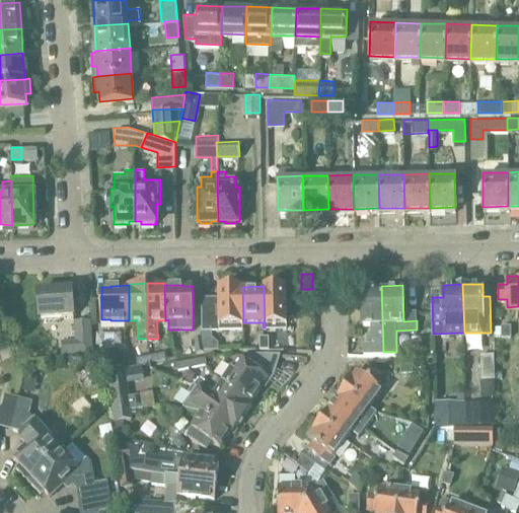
[(286,286),(264,286),(265,327),(287,326),(286,286)]
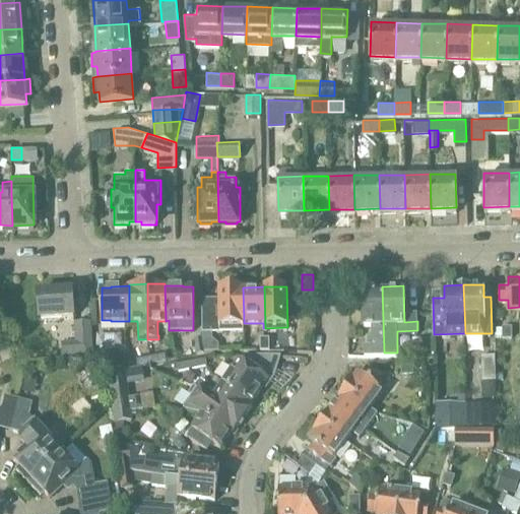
[(365,352),(384,352),(382,286),(364,286),(364,322),(371,322),(372,341),(364,341),(365,352)]
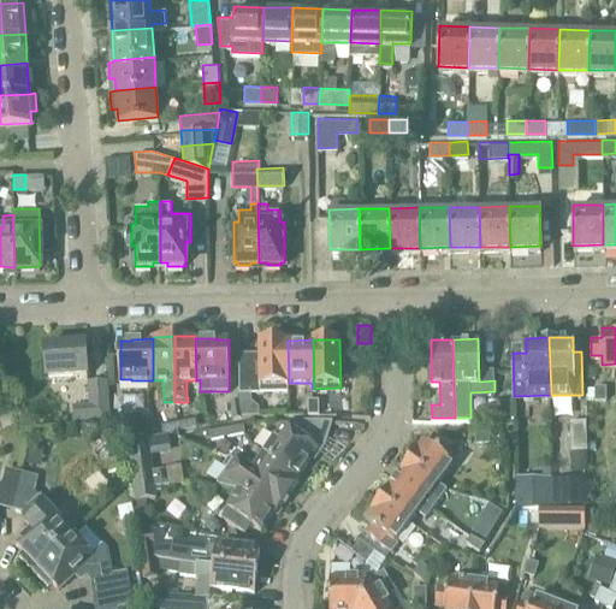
[(51,378),(89,376),(87,341),(48,343),(51,378)]
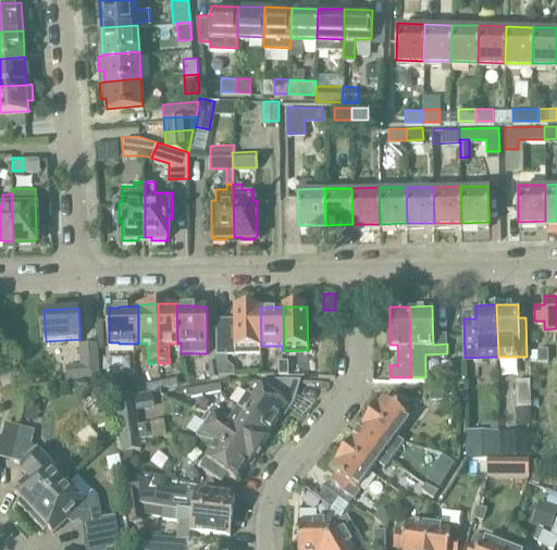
[(261,351),(261,346),(260,308),(235,308),(235,325),(215,326),(215,351),(261,351)]
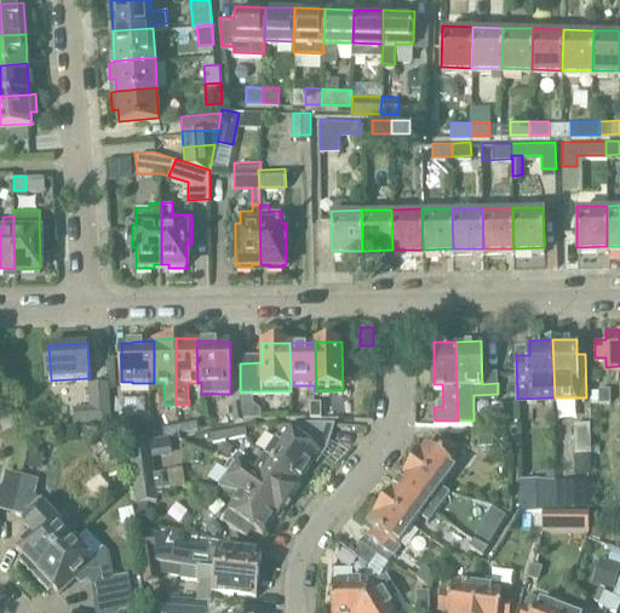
[(76,420),(112,418),(109,381),(90,382),(91,404),(75,405),(76,420)]
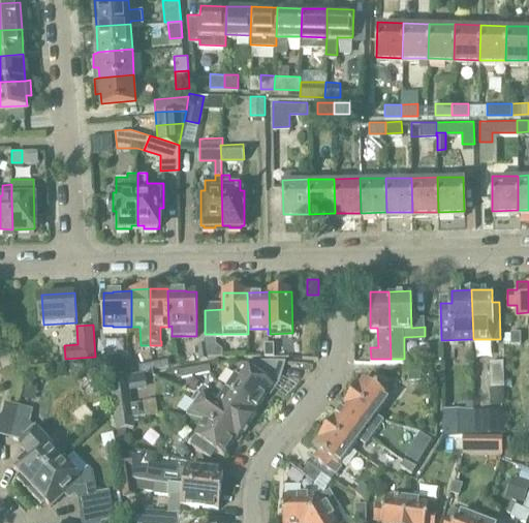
[(521,340),(520,329),(510,329),(510,340),(521,340)]
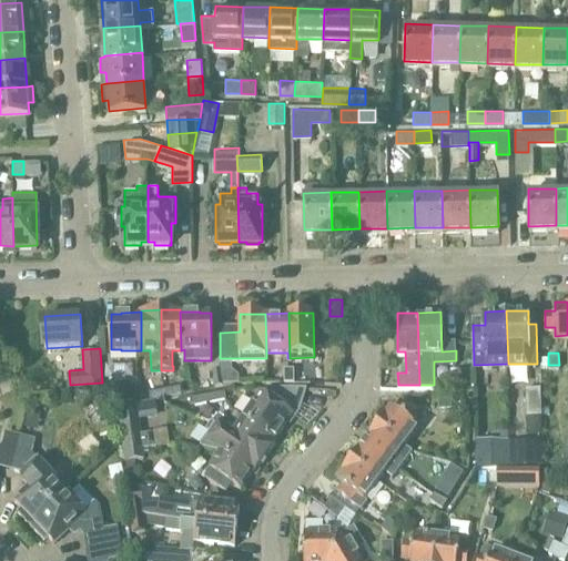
[(214,381),(223,380),(221,365),(212,367),(214,381)]
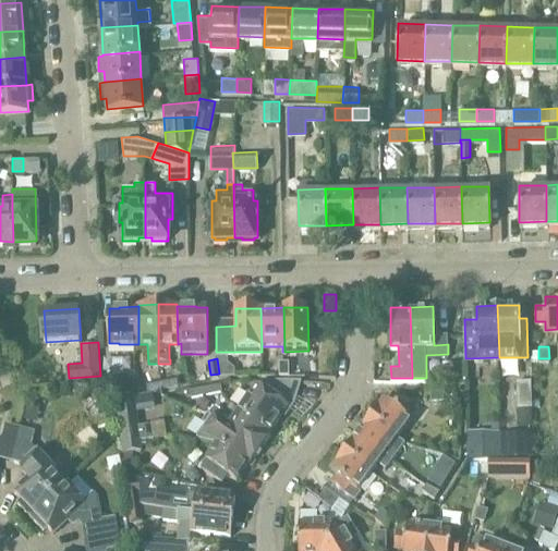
[(288,358),(279,358),(279,372),(288,372),(288,358)]
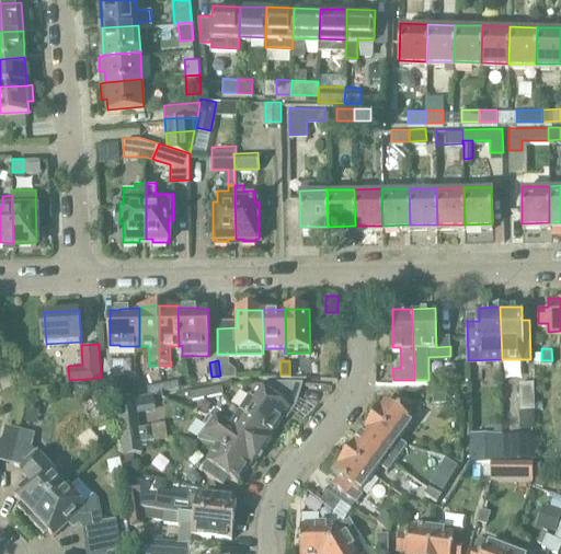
[(118,381),(110,382),(112,397),(117,396),(121,396),(134,394),(134,393),(136,393),(135,373),(117,376),(118,381)]
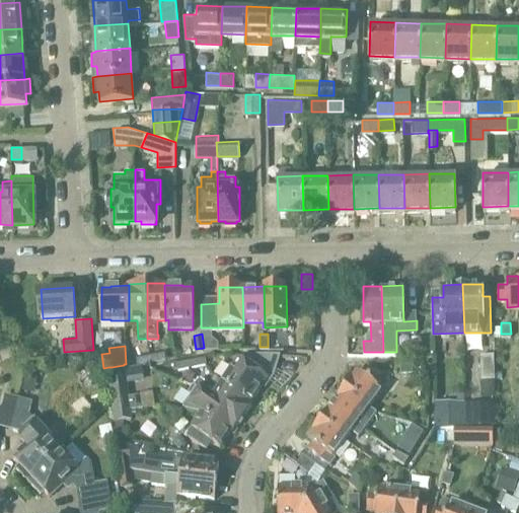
[(163,347),(150,350),(151,359),(165,356),(163,347)]
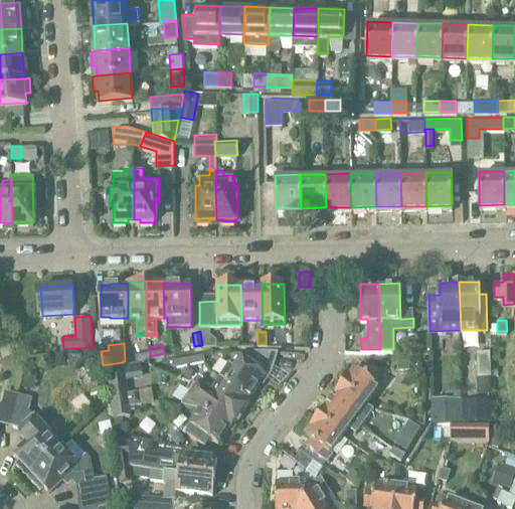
[(137,359),(150,356),(149,347),(135,350),(137,359)]
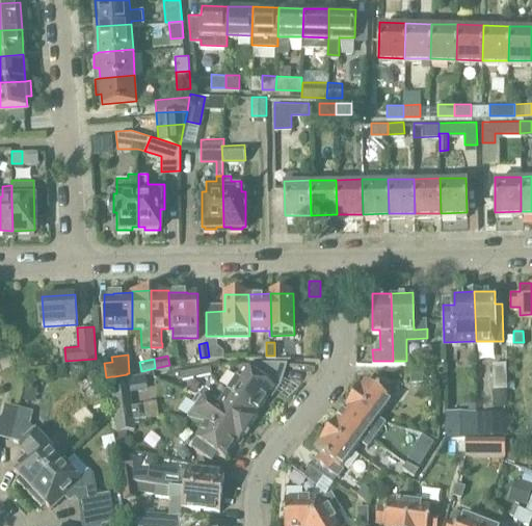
[(211,361),(193,364),(195,373),(212,369),(211,361)]
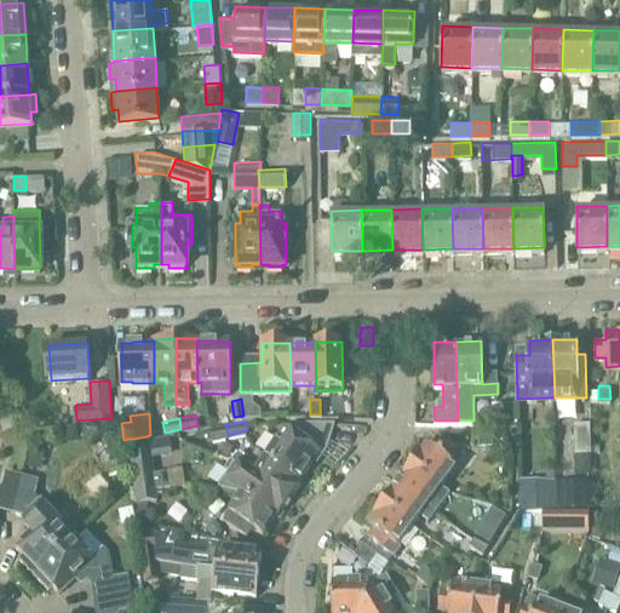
[(265,454),(300,477),(313,459),(311,459),(319,448),(322,451),(327,444),(334,420),(297,420),(297,433),(286,425),(279,436),(265,454)]
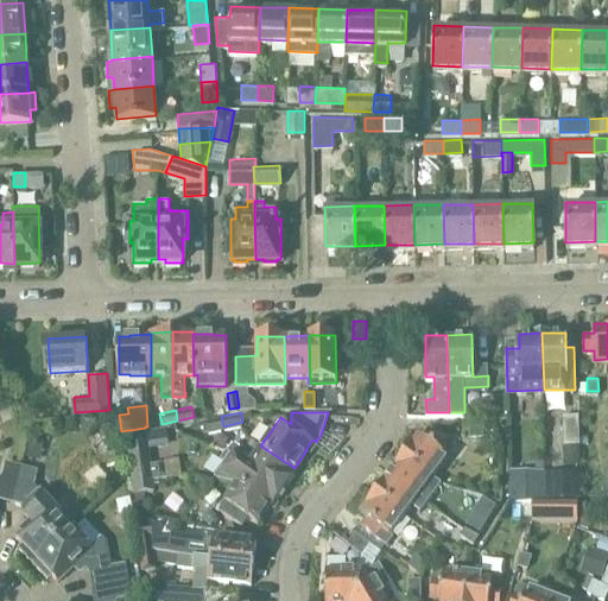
[(578,412),(563,412),(564,441),(580,441),(578,412)]
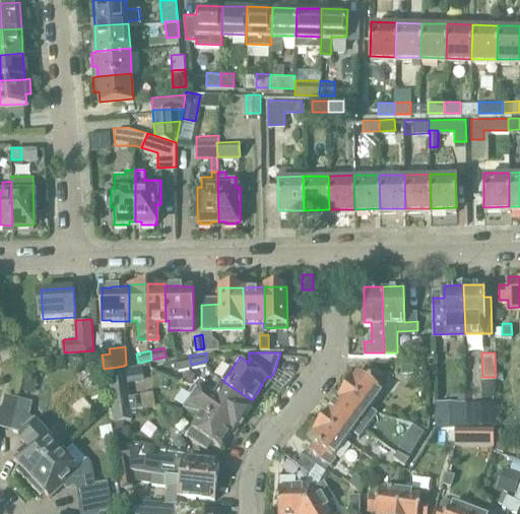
[(191,365),(189,356),(176,359),(178,367),(191,365)]
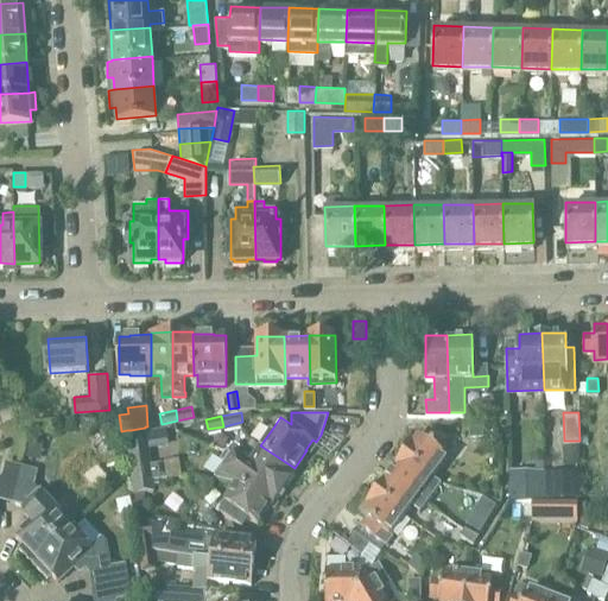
[(482,423),(470,424),(470,434),(483,432),(482,423)]
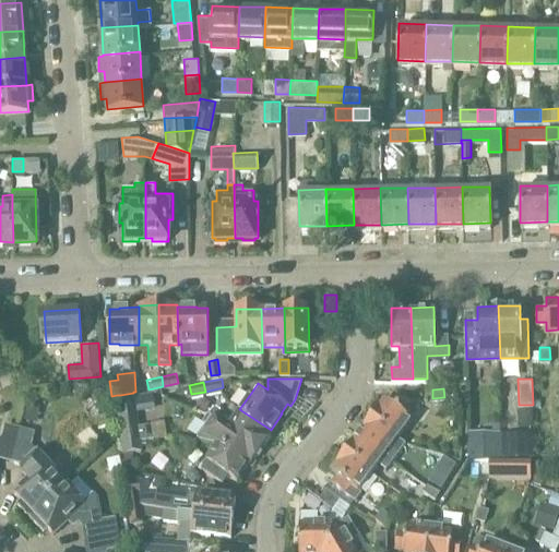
[(118,404),(123,442),(140,440),(140,436),(153,435),(151,421),(138,423),(133,393),(120,395),(117,395),(118,404)]
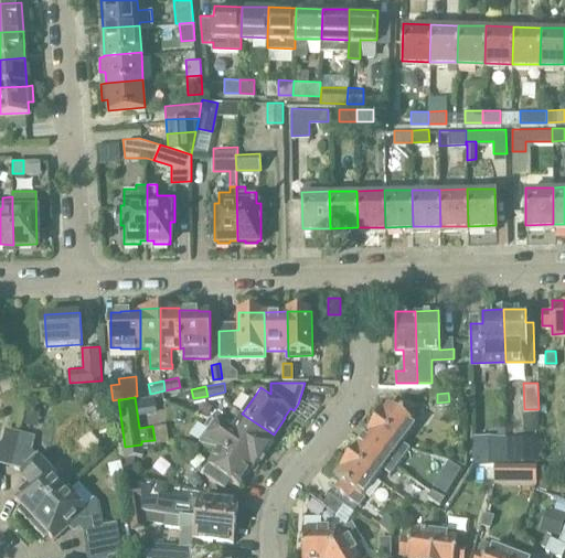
[(390,401),(376,419),(403,439),(416,421),(409,417),(416,408),(402,398),(396,406),(390,401)]
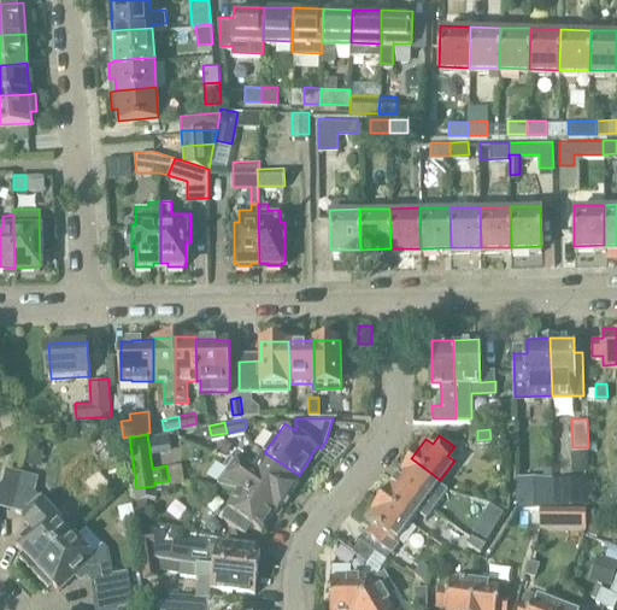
[(239,445),(231,455),(239,459),(287,492),(299,475),(264,452),(256,443),(248,452),(239,445)]
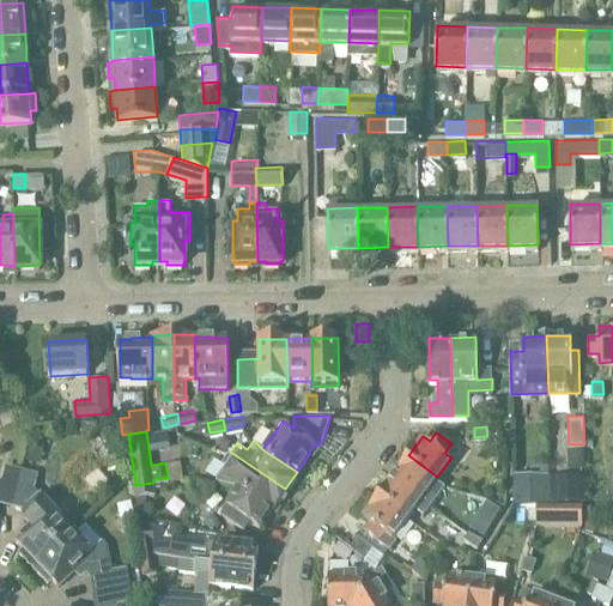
[(220,480),(238,484),(273,507),(285,489),(237,456),(230,452),(230,453),(228,450),(222,460),(226,462),(216,477),(220,480)]
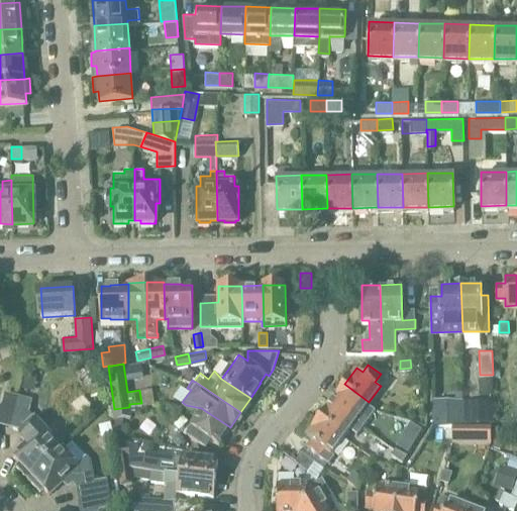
[(344,384),(332,400),(363,423),(369,415),(363,411),(369,402),(344,384)]
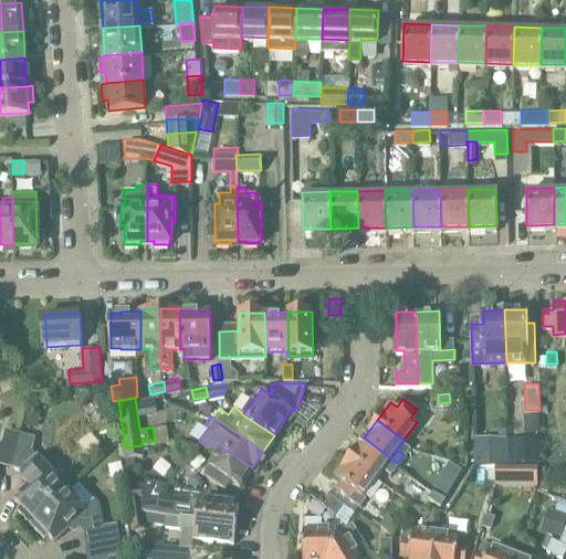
[(0,461),(12,464),(20,432),(6,428),(2,441),(0,441),(0,461)]
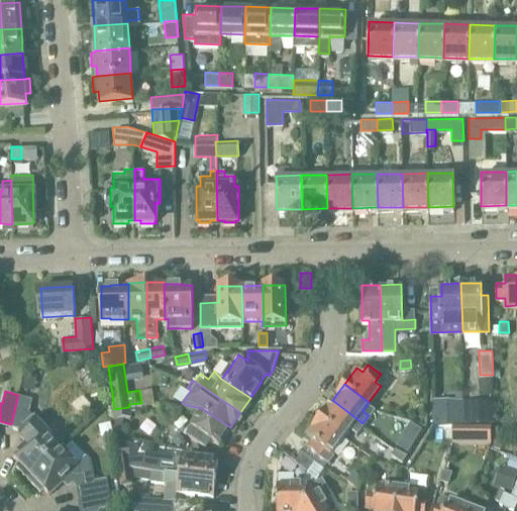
[(31,398),(18,395),(11,424),(23,427),(21,436),(26,441),(14,453),(19,460),(16,464),(28,476),(62,445),(28,410),(31,398)]
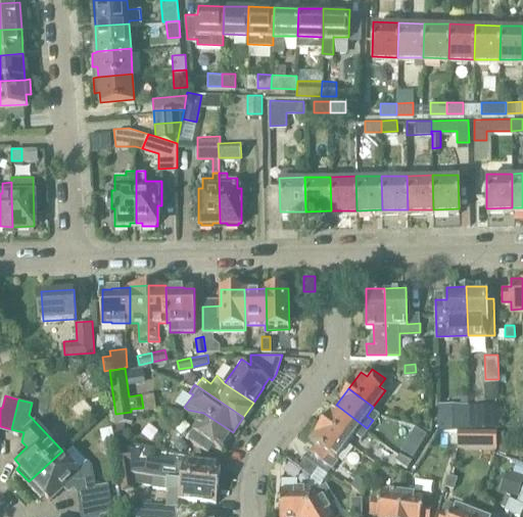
[(468,402),(438,402),(439,428),(469,428),(468,402)]
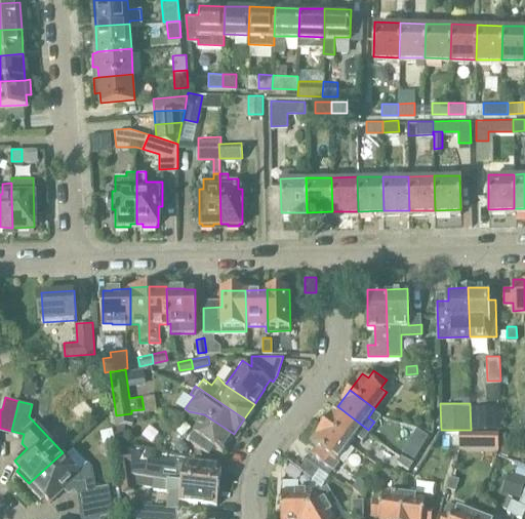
[(337,406),(324,423),(350,442),(356,433),(363,438),(368,430),(337,406)]
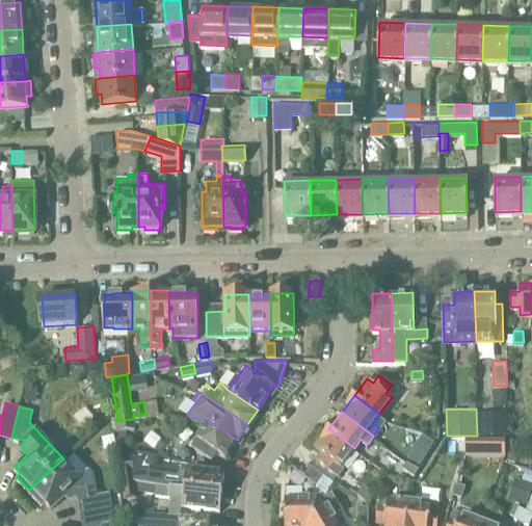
[(133,419),(117,421),(118,429),(134,426),(133,419)]
